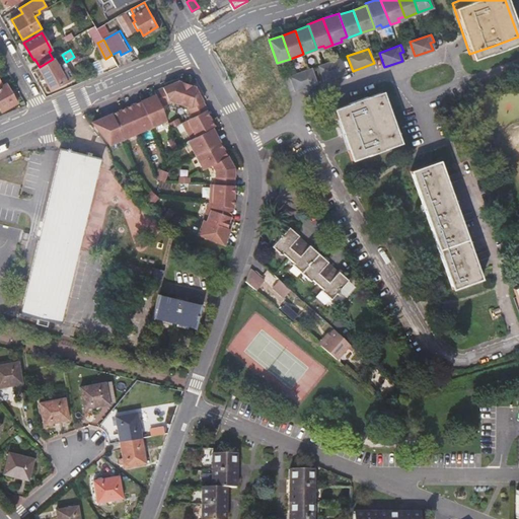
[(58,66),(54,59),(53,59),(40,67),(38,68),(51,90),(73,77),(68,68),(66,69),(62,64),(58,66)]
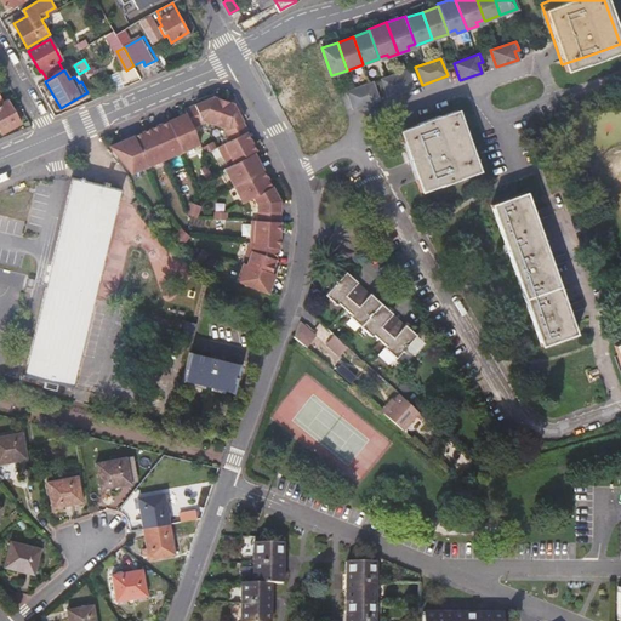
[(352,109),(379,100),(371,83),(346,92),(352,109)]
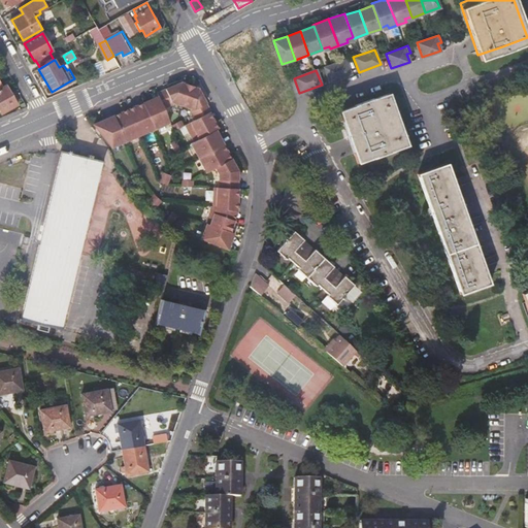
[(183,105),(190,86),(182,83),(157,93),(159,96),(163,107),(172,104),(173,102),(183,105)]
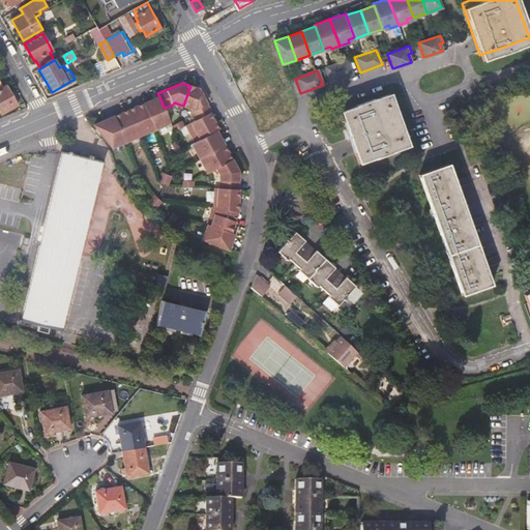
[(7,86),(0,89),(0,110),(1,113),(18,104),(7,86)]
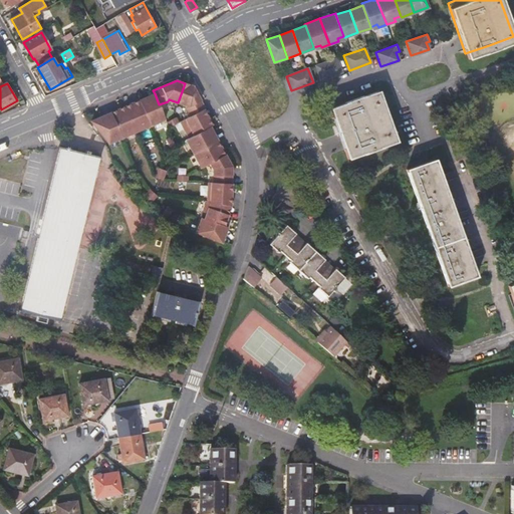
[(193,86),(185,83),(178,102),(188,106),(187,107),(191,116),(199,111),(204,109),(205,108),(193,86)]
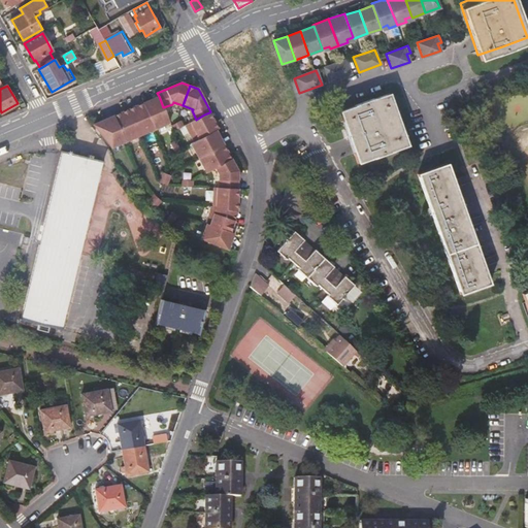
[(342,131),(352,157),(402,139),(384,88),(333,105),(342,131)]
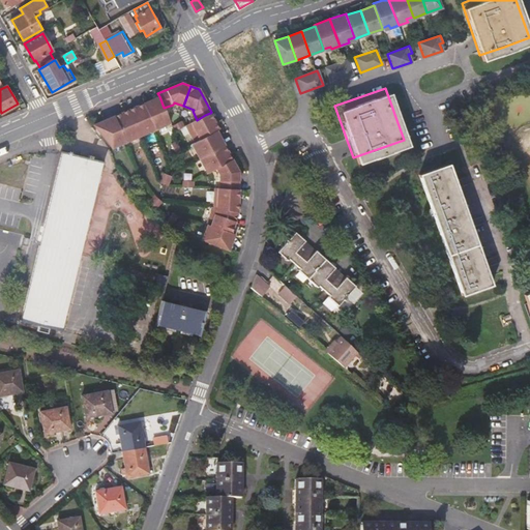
[(170,123),(164,108),(159,96),(150,100),(152,104),(145,107),(155,129),(170,123)]
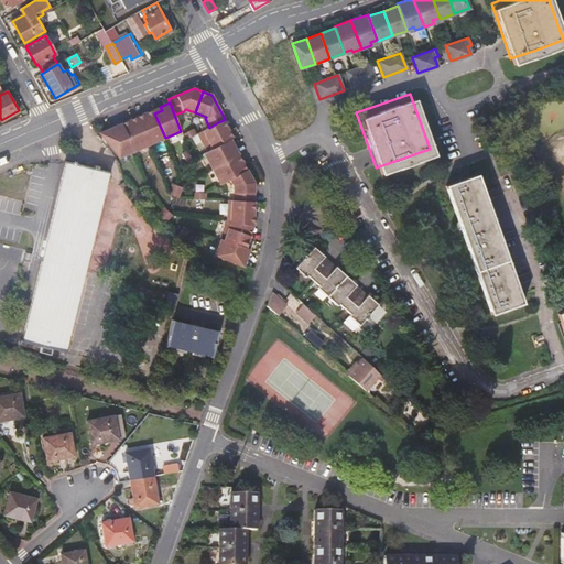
[(165,138),(154,114),(148,116),(147,112),(138,117),(150,144),(165,138)]
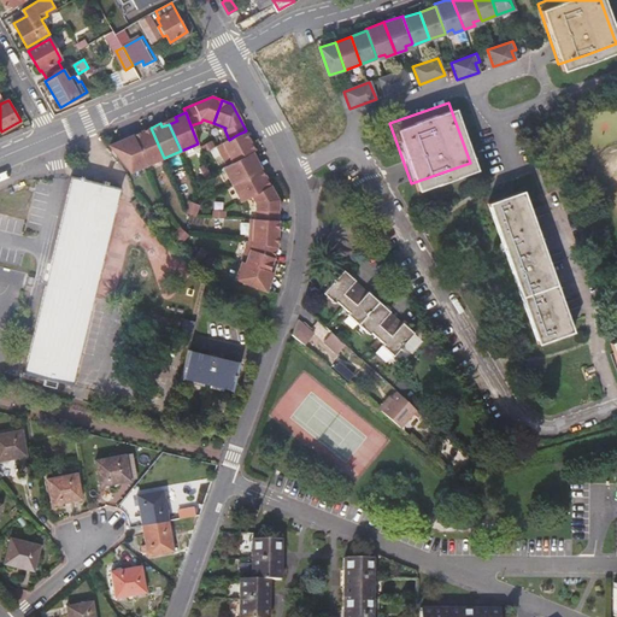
[(164,158),(151,128),(140,131),(142,135),(135,139),(146,165),(164,158)]
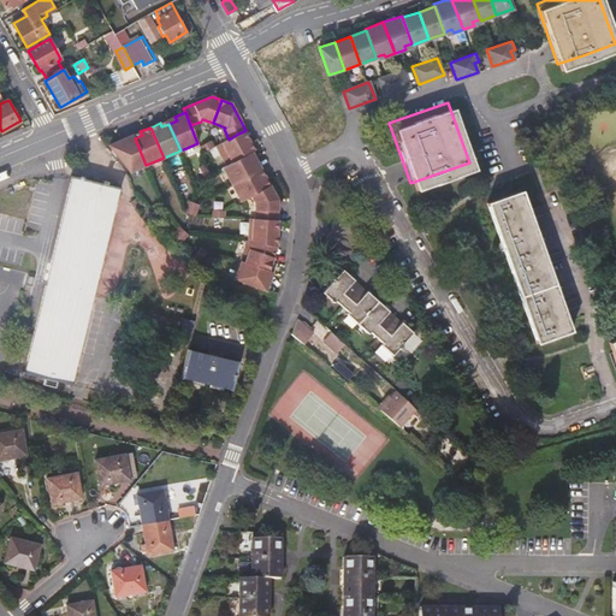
[(242,142),(248,138),(244,131),(238,134),(242,142)]
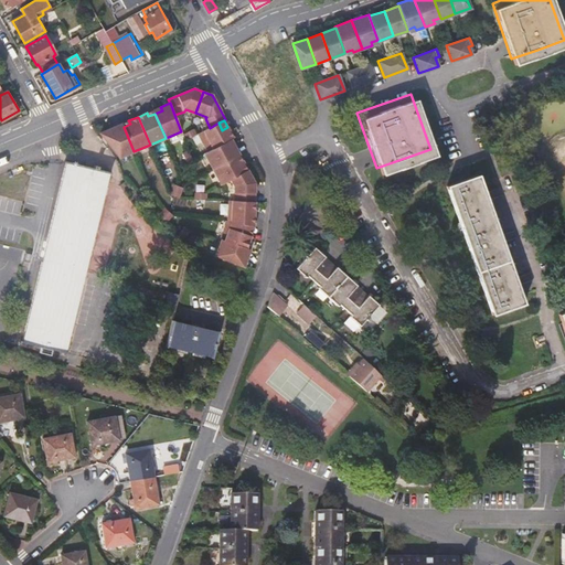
[(234,138),(227,127),(222,130),(219,123),(210,128),(199,134),(208,151),(231,139),(234,138)]
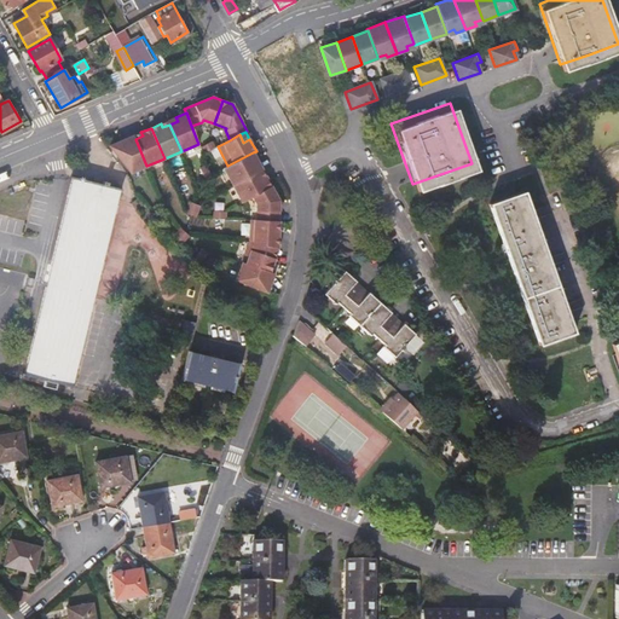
[(146,166),(136,139),(128,142),(126,138),(109,145),(131,172),(146,166)]
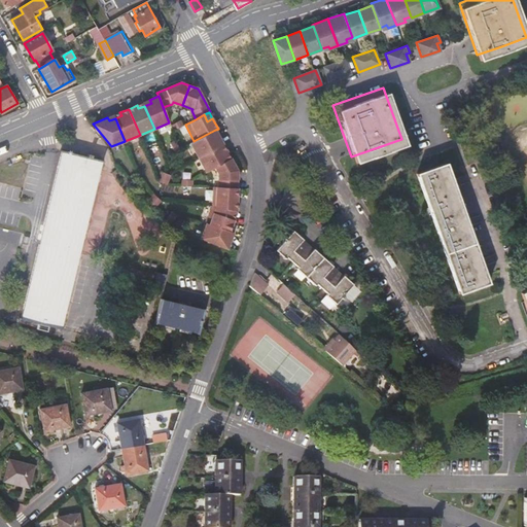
[(174,130),(182,126),(180,120),(172,125),(174,130)]
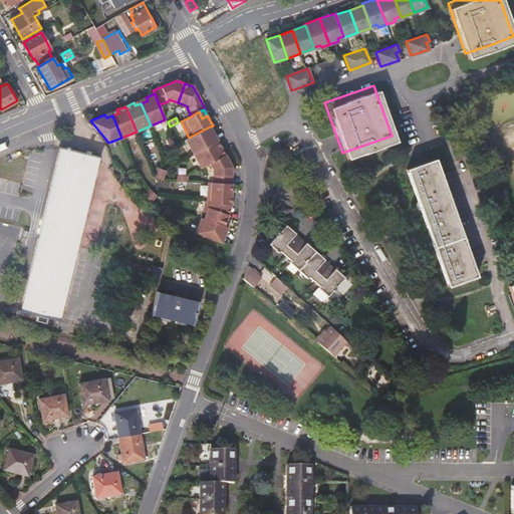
[(215,142),(212,137),(215,135),(210,126),(189,138),(186,140),(193,154),(215,142)]
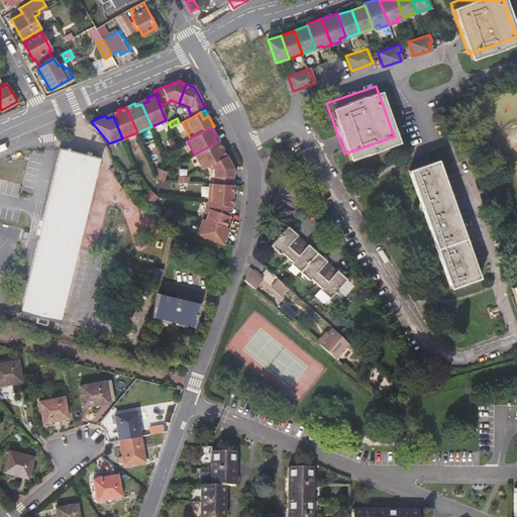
[(176,146),(172,137),(167,140),(172,148),(176,146)]
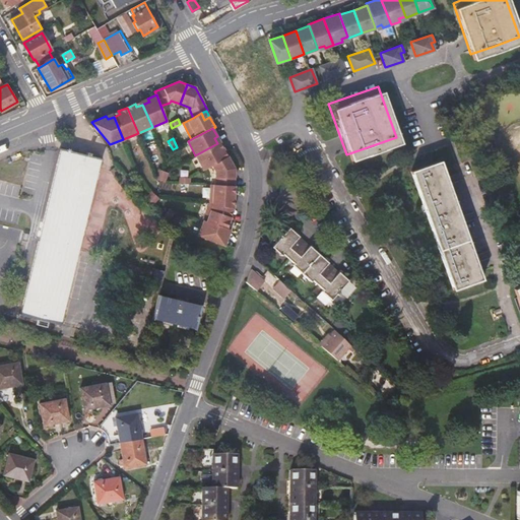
[(228,156),(223,148),(220,150),(217,143),(195,155),(203,170),(212,165),(228,156)]
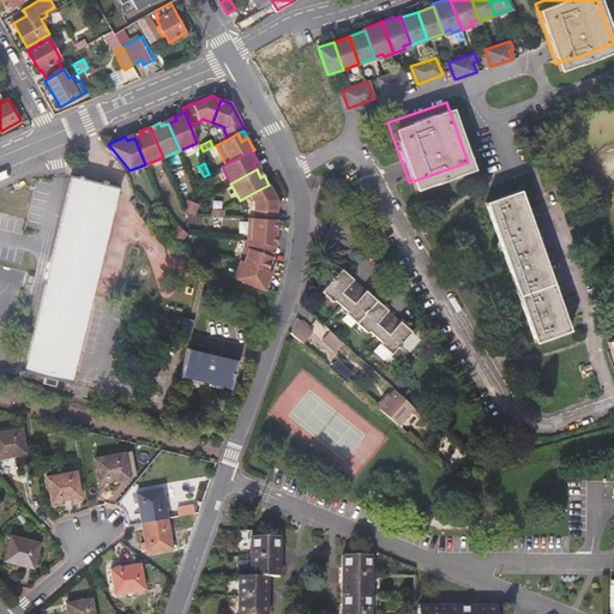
[(76,380),(122,185),(76,173),(28,369),(76,380)]
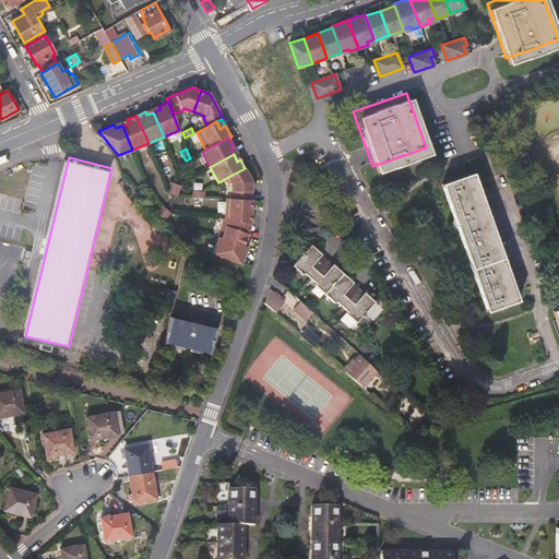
[(511,296),(507,283),(467,167),(437,178),(442,194),(459,242),(474,286),(480,306),(511,296)]
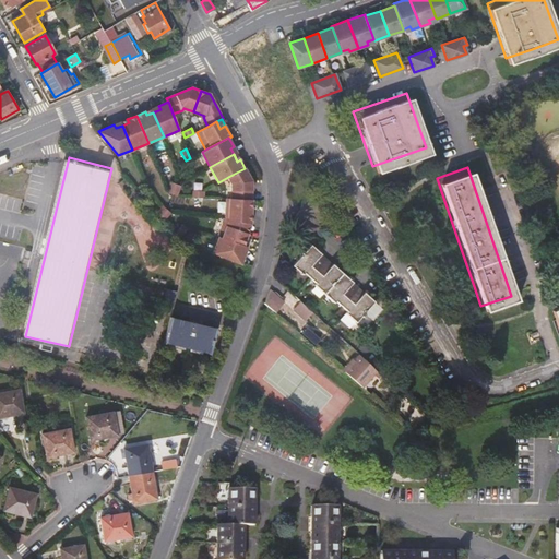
[(251,191),(252,181),(245,168),(228,177),(232,185),(232,199),(249,199),(249,191),(251,191)]
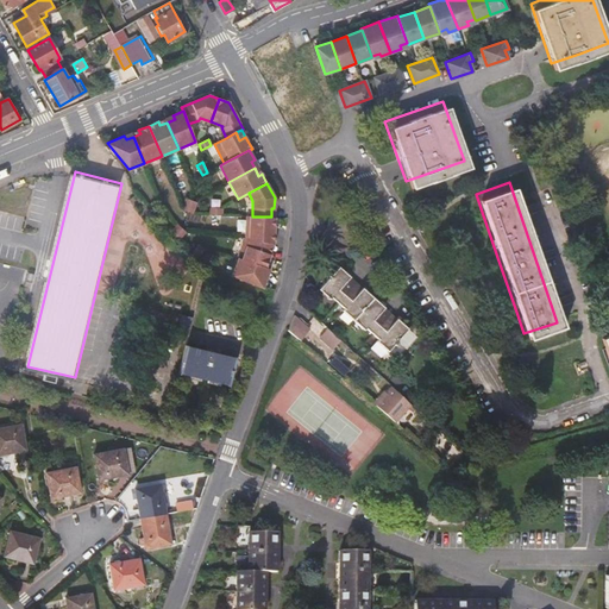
[(193,213),(198,202),(187,198),(182,209),(193,213)]
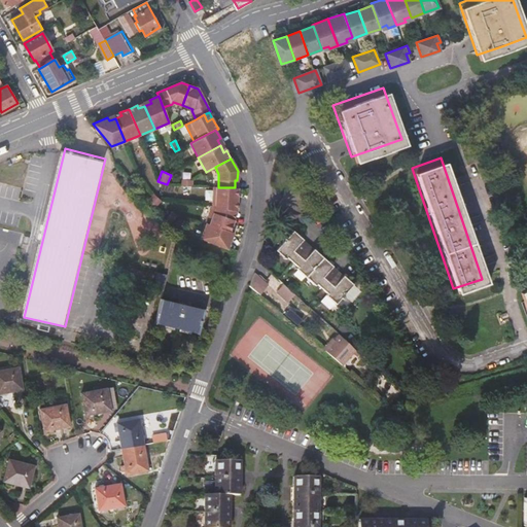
[(237,202),(237,187),(235,187),(218,187),(214,187),(213,203),(212,206),(231,210),(232,202),(237,202)]
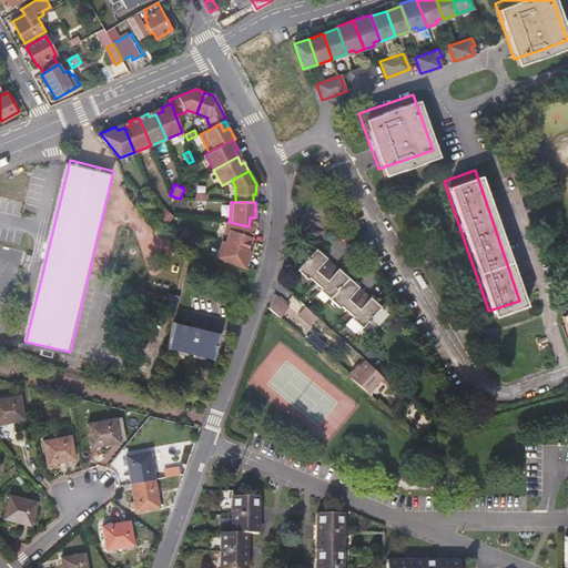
[(165,224),(173,215),(165,209),(158,216),(165,224)]
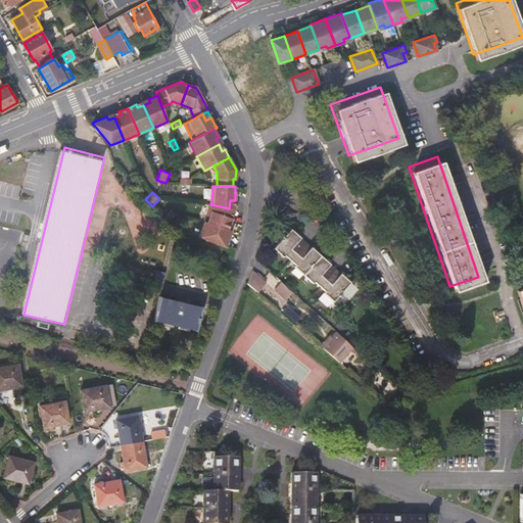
[(228,230),(232,219),(226,217),(229,208),(210,204),(205,222),(228,230)]
